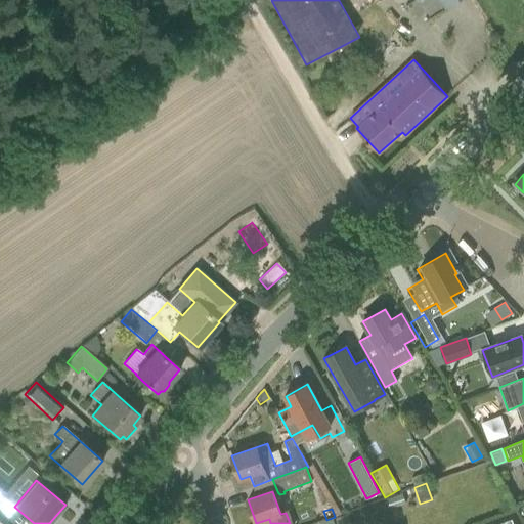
[(349,515),(336,519),(337,523),(345,523),(351,522),(349,515)]
